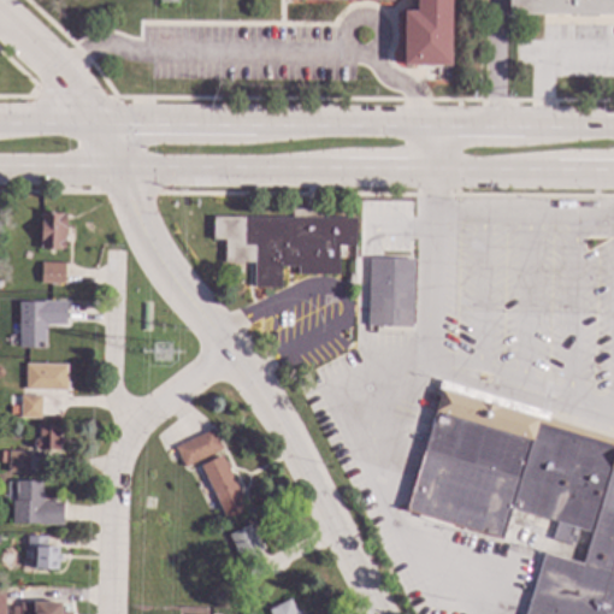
[(452,0),(452,64),(405,63),(405,9),(418,9),(418,0),(452,0)]
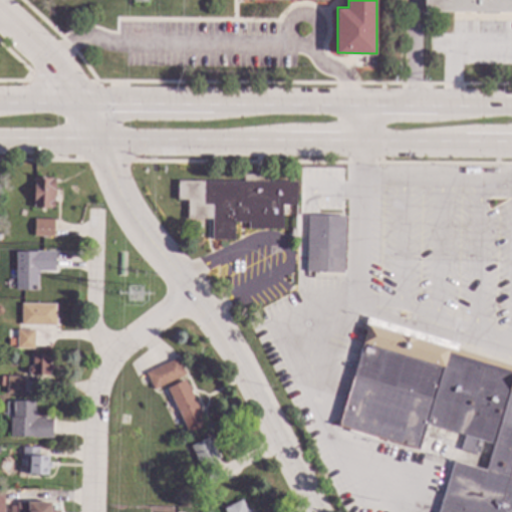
[(511,10),(426,9),(426,0),(511,0),(511,10)]
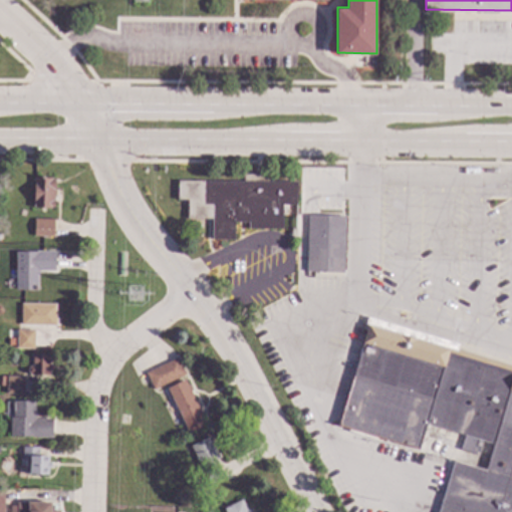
[(270,180),(299,181),(299,204),(284,204),(284,228),(250,228),(250,221),(237,221),(237,239),(214,239),(214,218),(191,218),(191,198),(182,198),(182,180),(246,180),(246,173),(270,174),(270,180)]
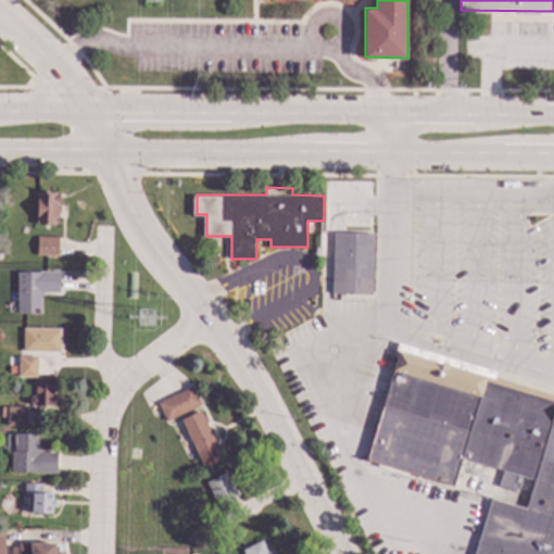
[(62,191),(61,223),(58,223),(58,224),(38,224),(39,190),(62,191)]
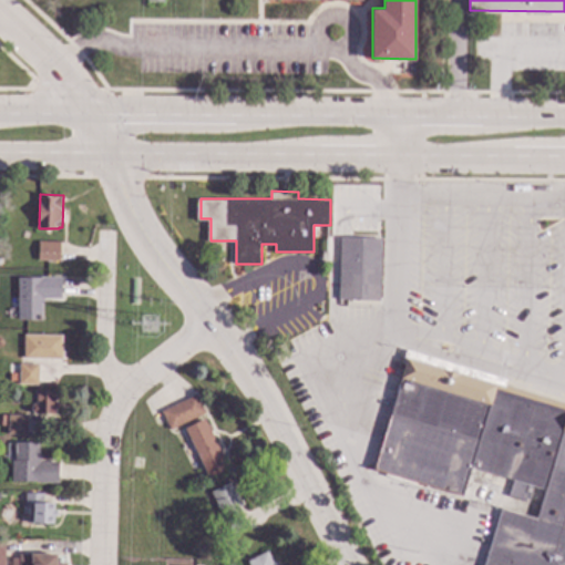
[(382,237),(380,299),(340,297),(342,236),(382,237)]
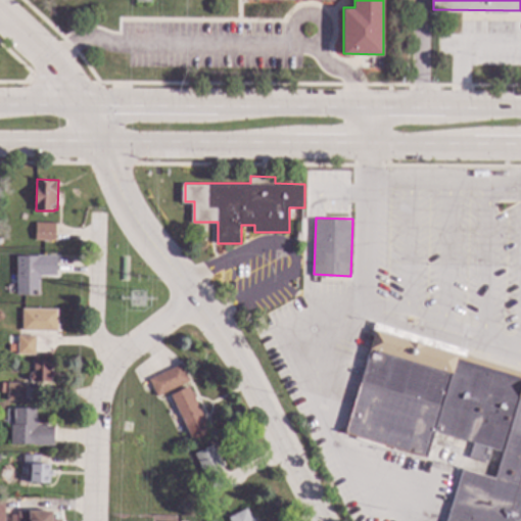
[(56,222),(56,239),(36,238),(37,222),(56,222)]
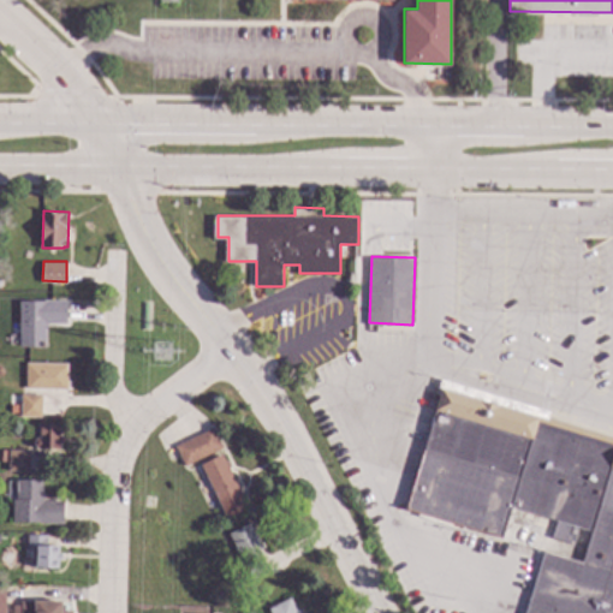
[(69,323),(49,323),(49,327),(48,327),(48,346),(22,346),(22,301),(69,299),(69,323)]
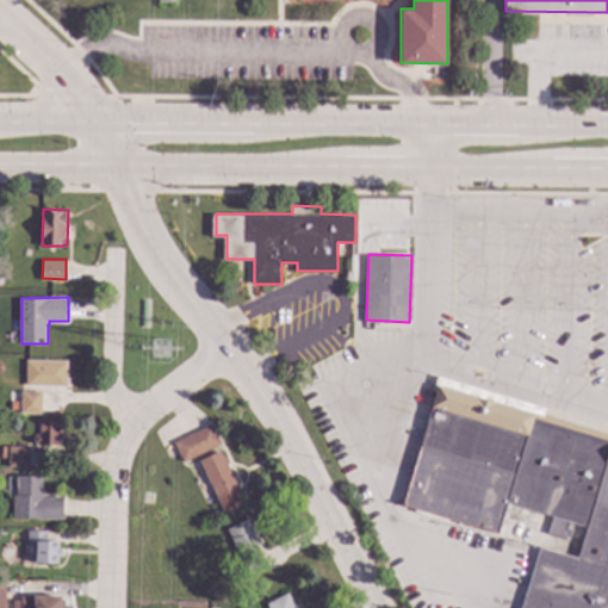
[(68,374),(69,374),(69,385),(28,384),(28,360),(68,360),(68,374)]
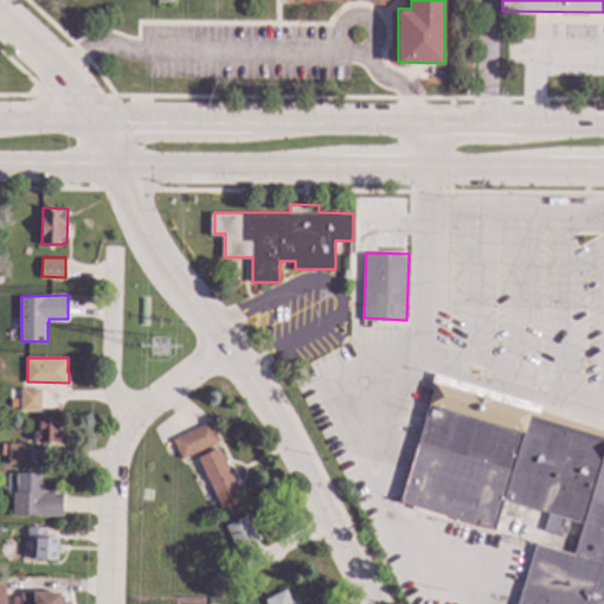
[(544,405),(541,411),(565,418),(565,417),(603,428),(603,603),(519,603),(538,543),(574,553),(584,522),(572,519),(566,535),(545,529),(550,513),(506,499),(496,529),(460,519),(458,521),(413,507),(415,505),(402,501),(423,428),(421,428),(436,373),(544,405)]
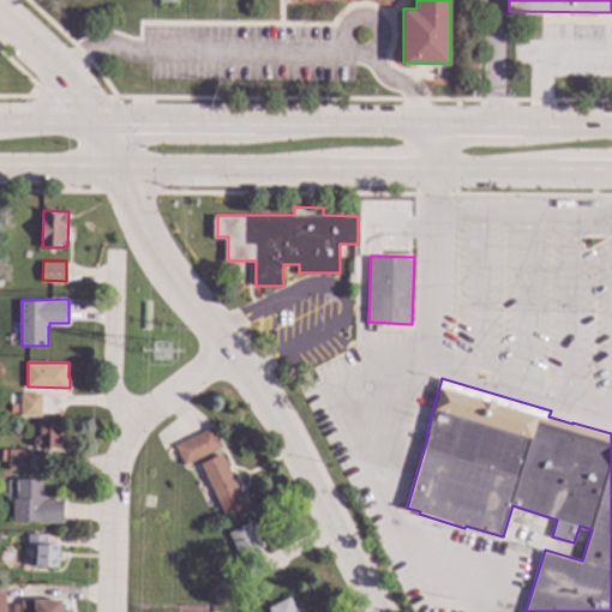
[(43,394),(43,415),(23,415),(23,394),(43,394)]
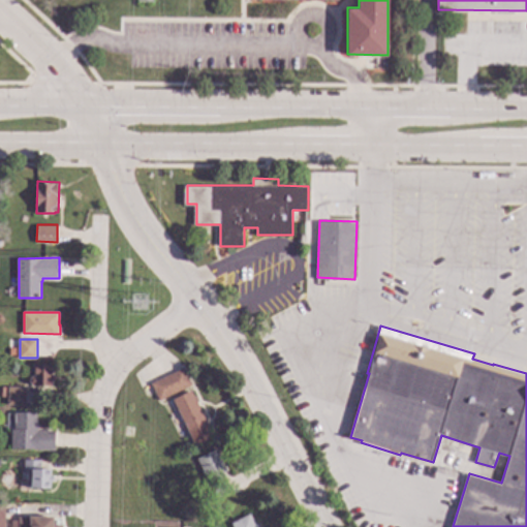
[(54,373),(57,373),(57,379),(54,379),(54,385),(34,385),(34,383),(32,383),(31,382),(31,377),(34,376),(34,364),(54,365),(54,373)]
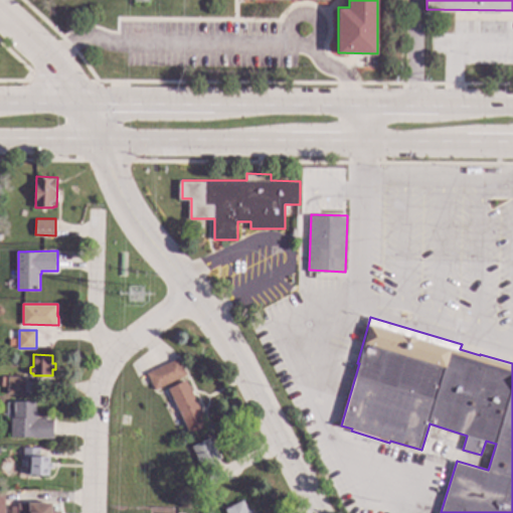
[(187,373),(156,388),(148,372),(180,357),(187,373)]
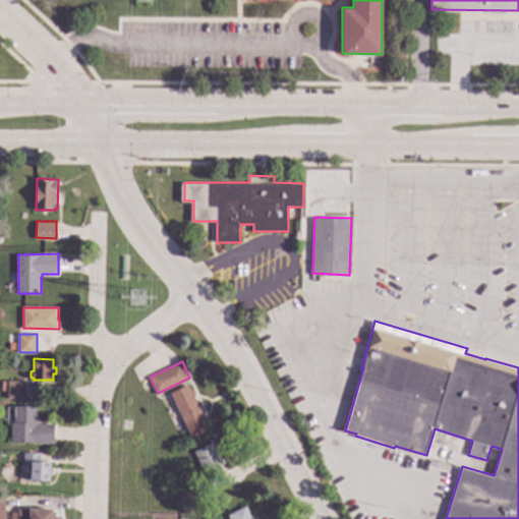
[(26,398),(9,398),(9,381),(26,381),(26,398)]
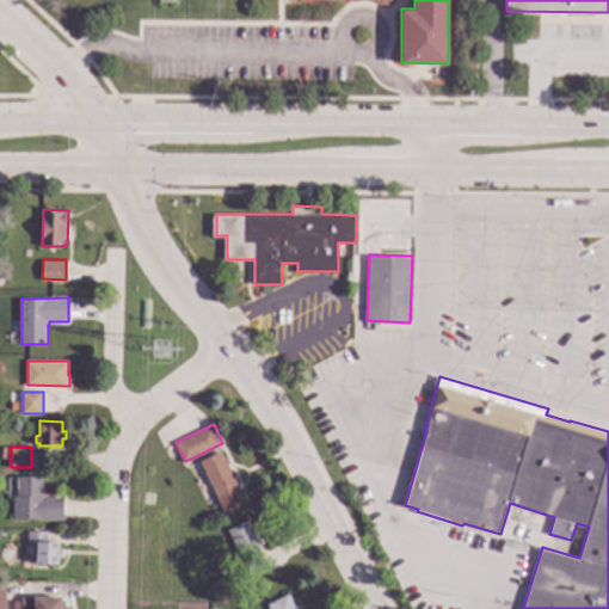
[(248,503),(227,514),(201,460),(222,450),(248,503)]
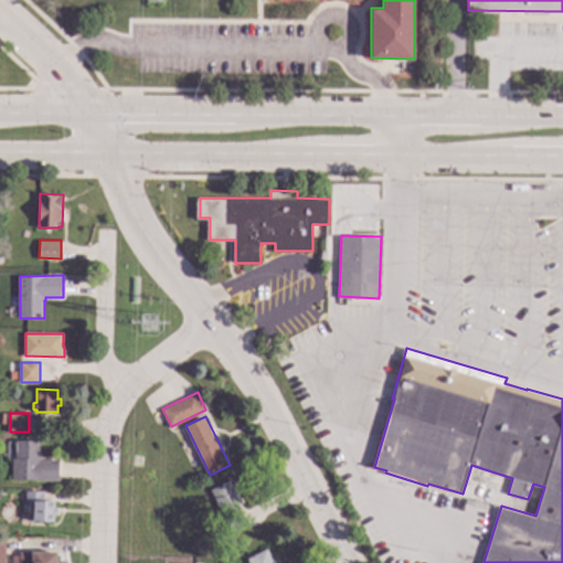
[(41,455),(42,455),(42,459),(59,459),(59,479),(13,478),(13,457),(17,457),(17,439),(41,439),(41,455)]
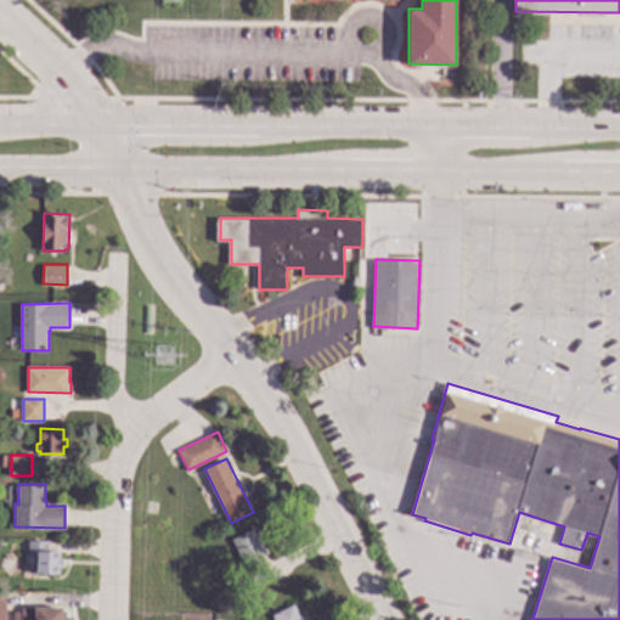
[(261,540),(263,539),(269,552),(265,553),(276,576),(257,586),(249,571),(257,568),(254,562),(252,563),(251,561),(246,563),(234,539),(255,528),(261,540)]
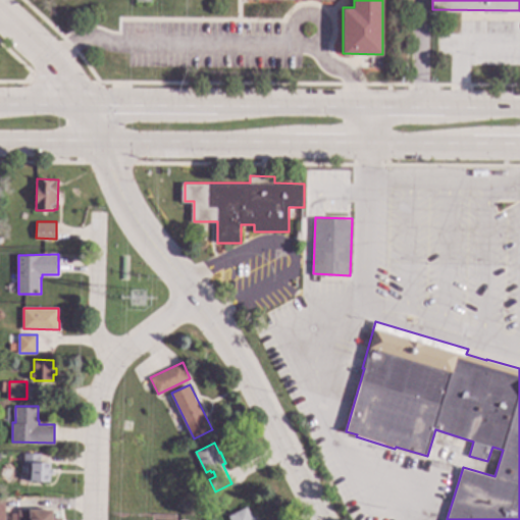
[(41,453),(41,462),(51,462),(51,468),(54,468),(53,474),(51,474),(51,481),(29,480),(29,463),(24,463),(24,453),(41,453)]
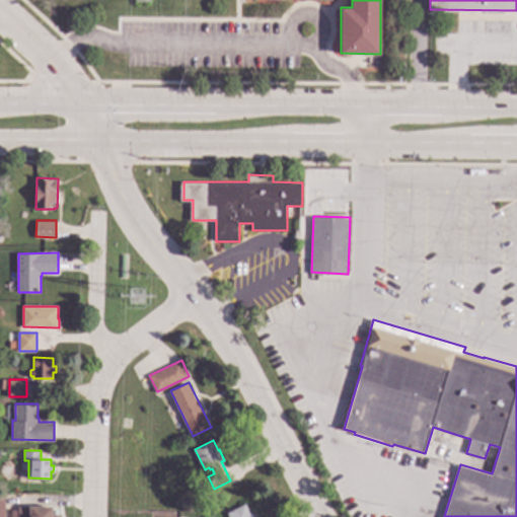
[(0,495),(15,495),(14,511),(25,512),(25,515),(30,515),(30,505),(54,505),(54,514),(59,514),(59,516),(10,516),(10,512),(0,512),(0,495)]
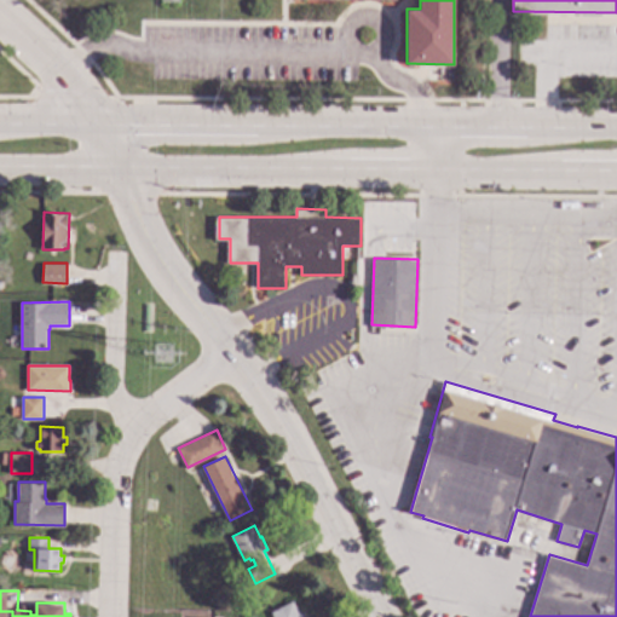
[(300,612),(303,611),(305,616),(275,616),(272,611),(294,600),(300,612)]
